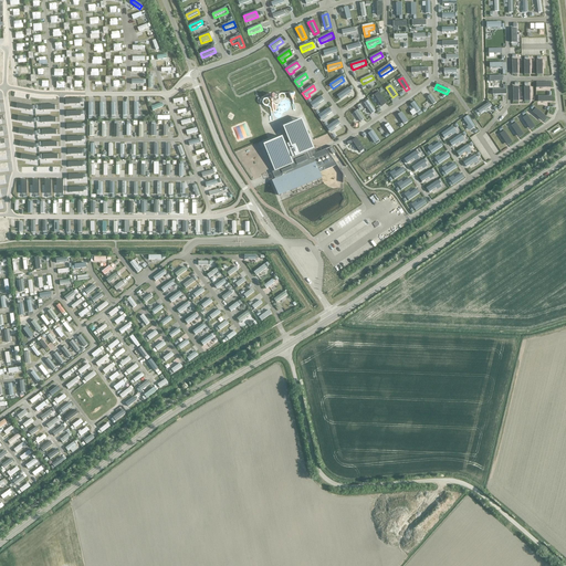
[(341,101),(352,93),(348,88),(337,96),(341,101)]
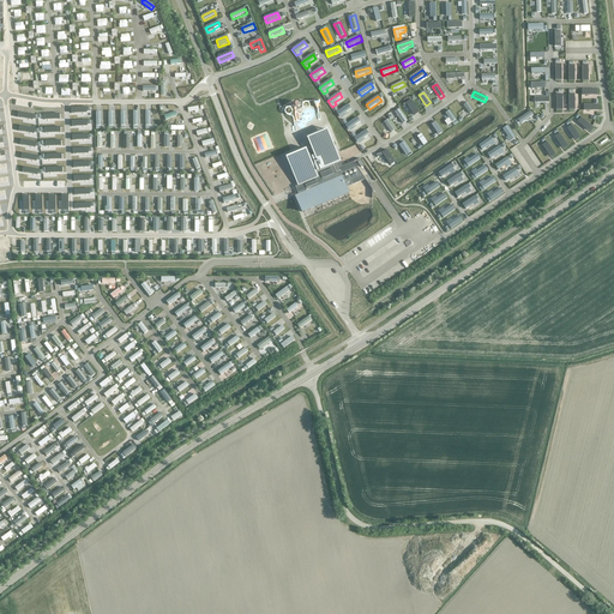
[(420,113),(411,101),(407,104),(415,116),(420,113)]
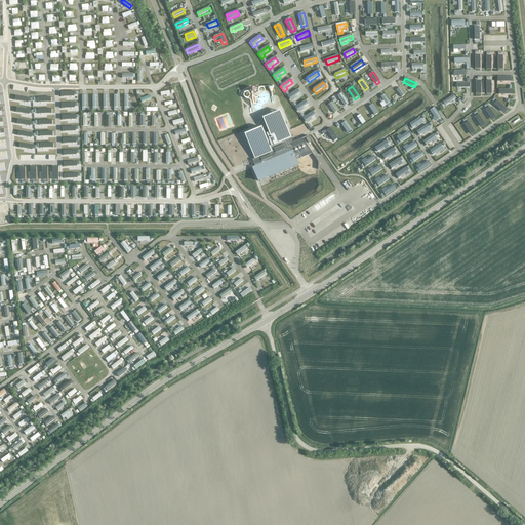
[(405,95),(400,88),(397,90),(402,97),(405,95)]
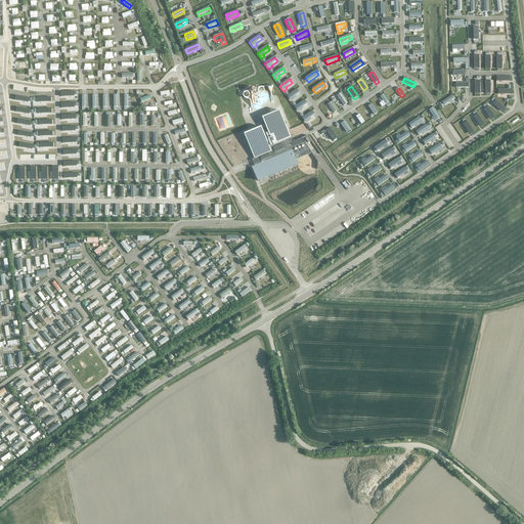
[(300,94),(297,90),(287,96),(290,101),(291,100),(292,102),(295,99),(294,98),(300,94)]
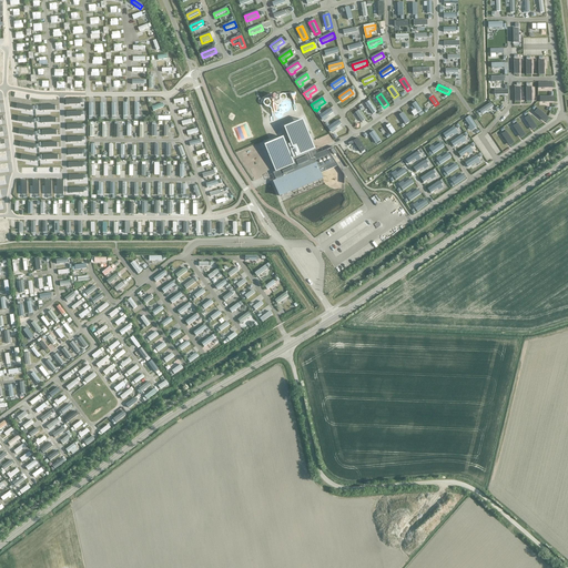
[(377,113),(369,102),(365,104),(373,115),(377,113)]
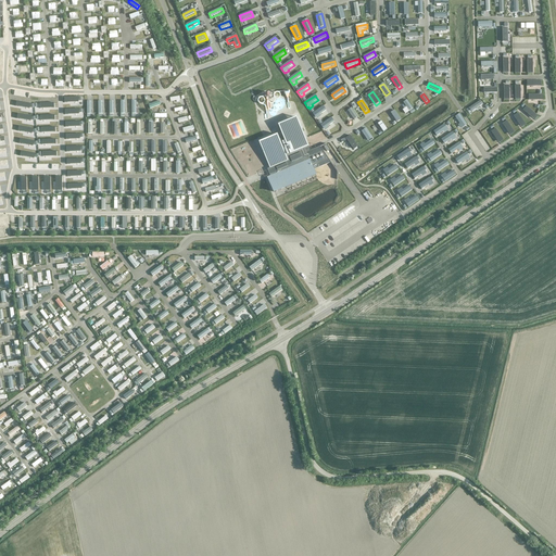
[(414,110),(407,101),(404,103),(409,112),(414,110)]
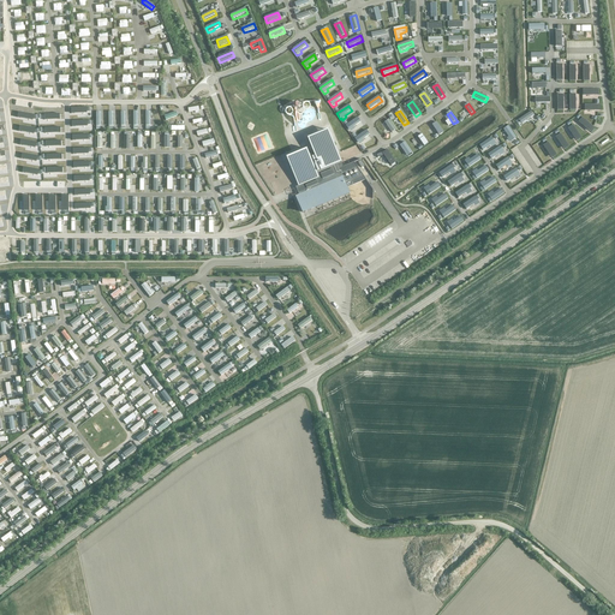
[(535,117),(532,112),(519,120),(521,125),(535,117)]
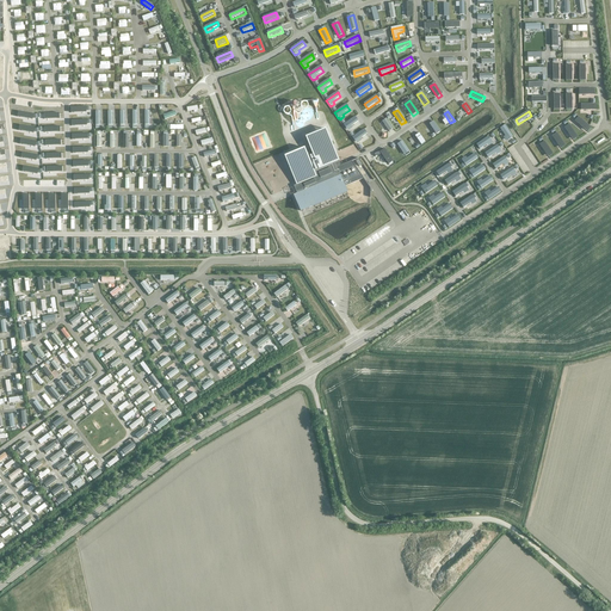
[(358,122),(356,117),(344,125),(347,130),(349,131),(352,129),(351,127),(358,122)]
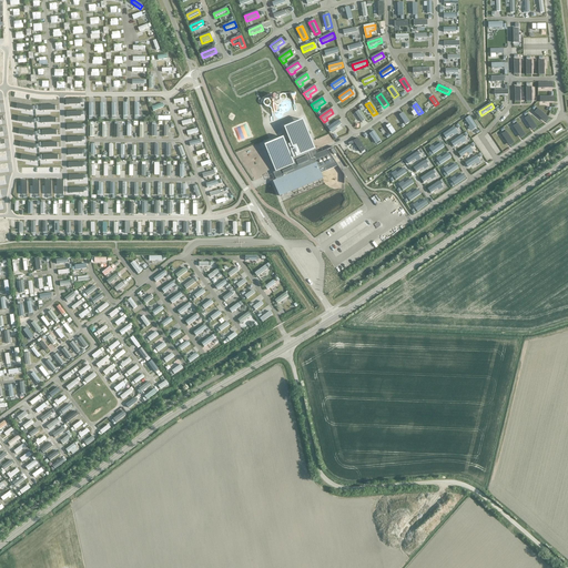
[(549,119),(538,109),(535,113),(546,123),(549,119)]
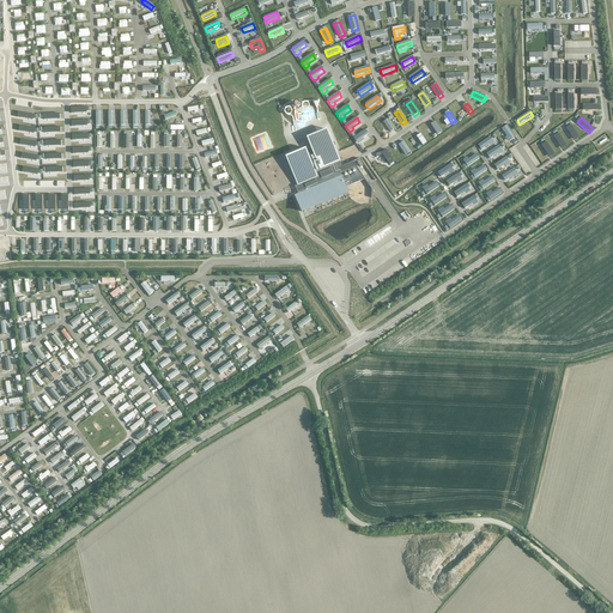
[(394,131),(387,120),(383,122),(390,133),(394,131)]
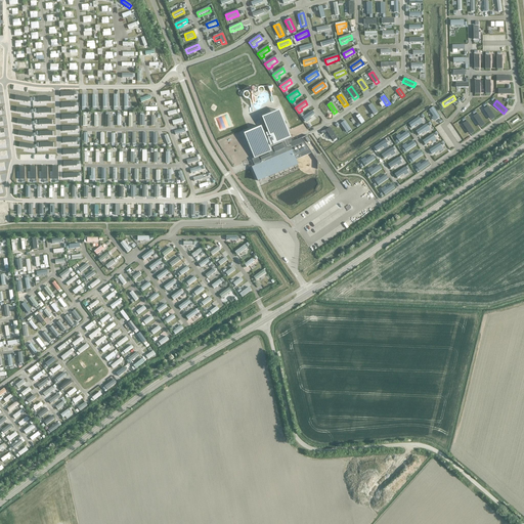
[(378,114),(372,104),(368,106),(375,116),(378,114)]
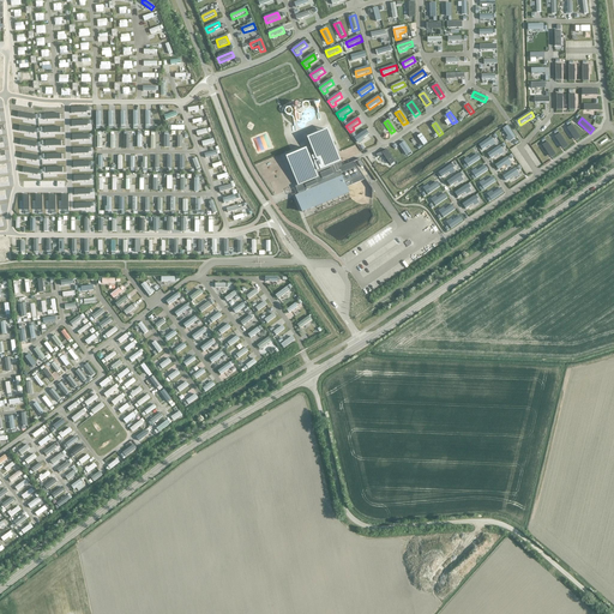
[(581,139),(573,126),(567,128),(576,143),(581,139)]
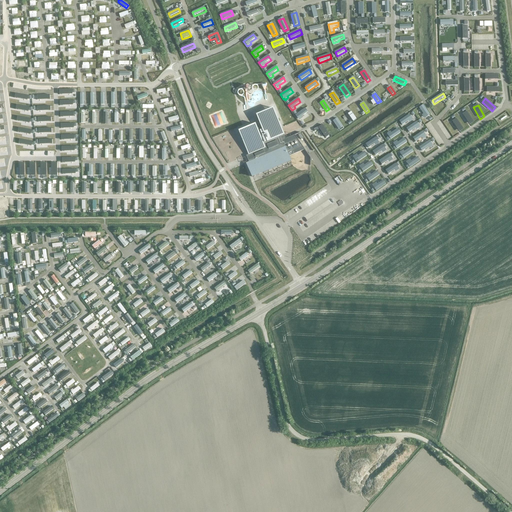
[(424,119),(430,116),(424,106),(419,108),(424,115),(422,116),(424,119)]
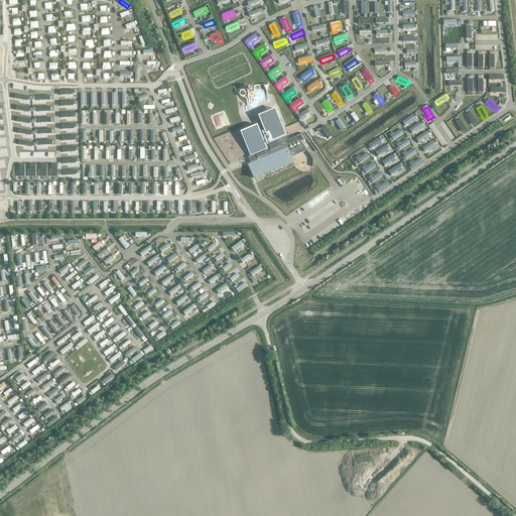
[(275,109),(258,116),(263,128),(259,130),(257,125),(240,132),(250,156),(248,157),(251,163),(248,164),(249,164),(254,178),(292,162),(290,157),(304,152),(307,151),(297,136),(288,140),(286,136),(275,109)]
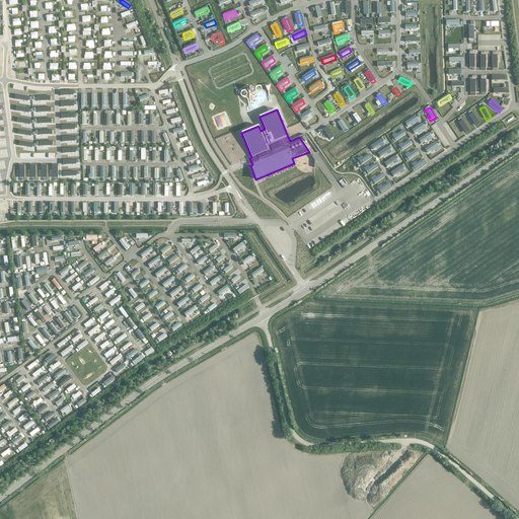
[(312,115),(309,110),(299,118),(302,122),(303,123),(307,121),(306,119),(312,115)]
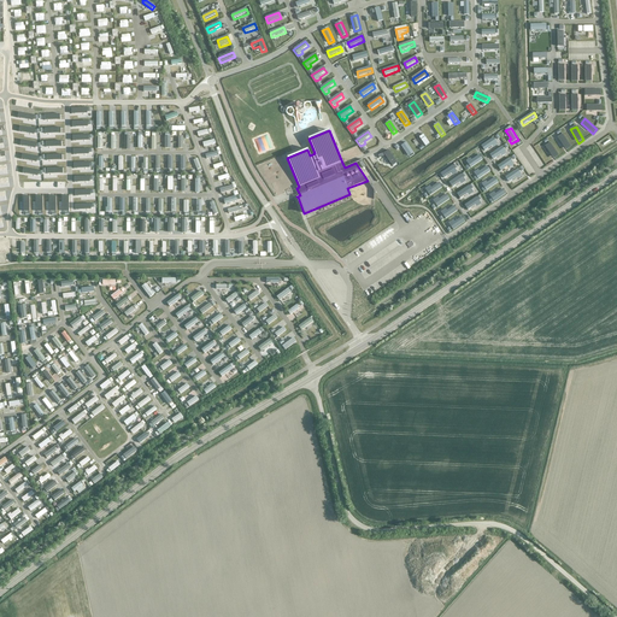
[(430,145),(423,135),(419,139),(425,147),(430,145)]
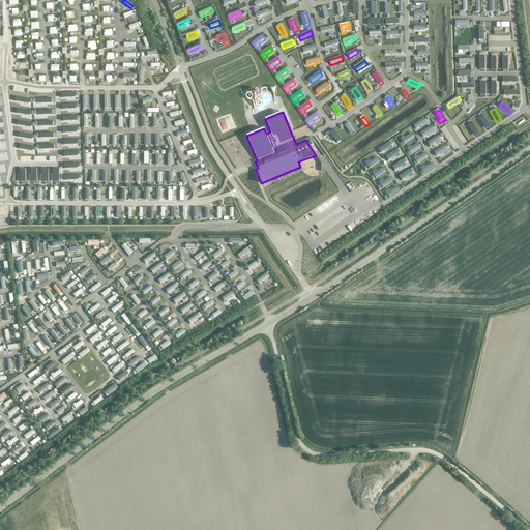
[(491,127),(483,116),(479,119),(487,130),(491,127)]
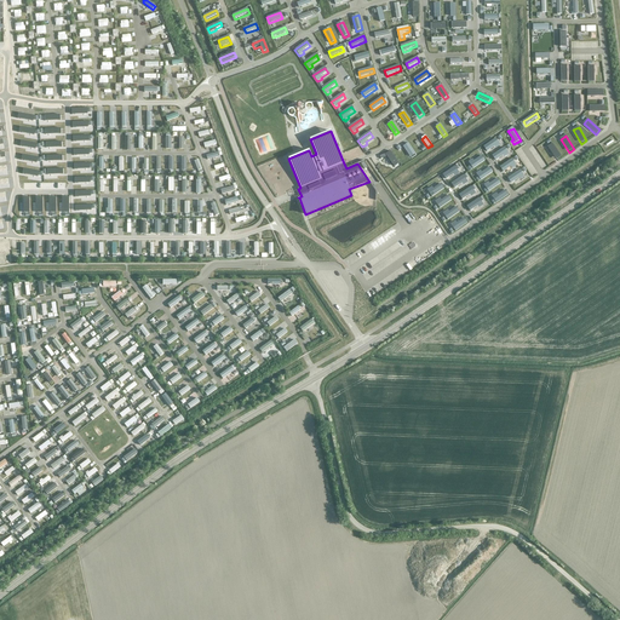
[(500,147),(495,139),(483,148),(487,153),(495,148),(497,149),(500,147)]
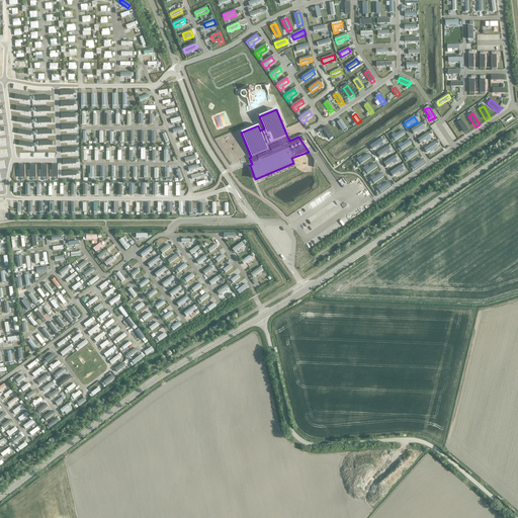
[(347,130),(341,120),(337,123),(343,133),(347,130)]
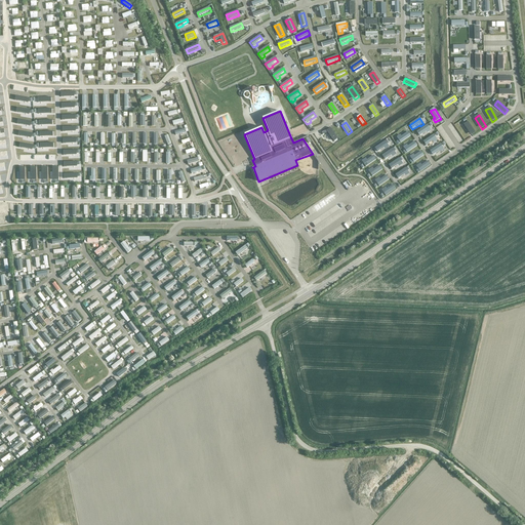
[(476,133),(469,122),(465,125),(472,136),(476,133)]
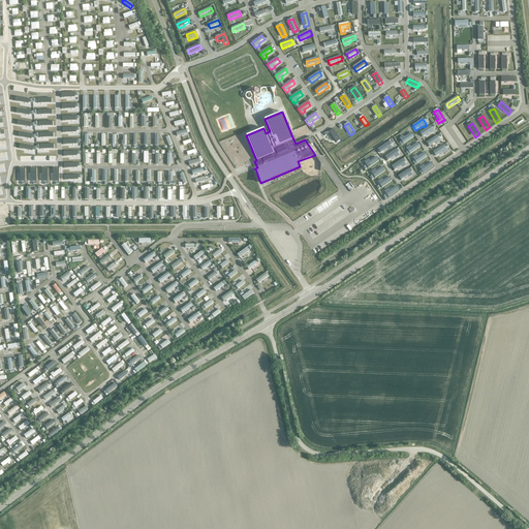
[(435,132),(431,126),(421,133),(424,137),(430,133),(431,135),(435,132)]
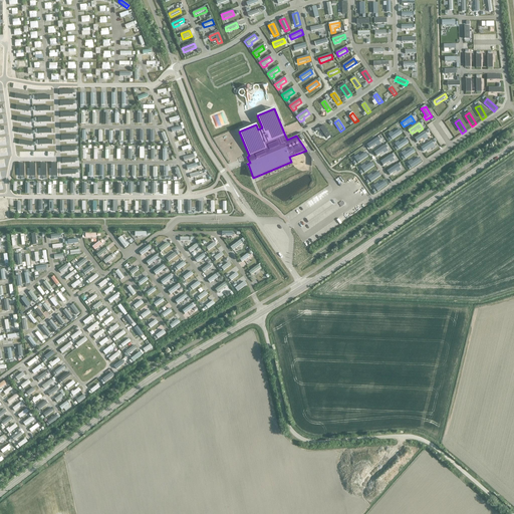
[(331,137),(323,126),(320,129),(327,140),(331,137)]
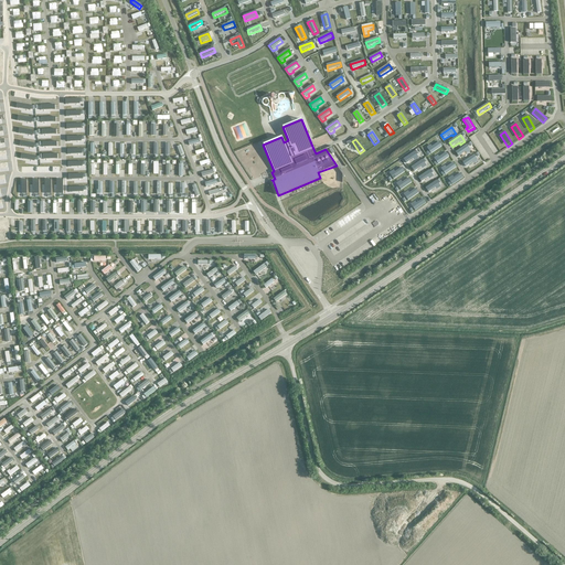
[(427,148),(432,155),(443,148),(439,142),(433,148),(432,146),(427,148)]
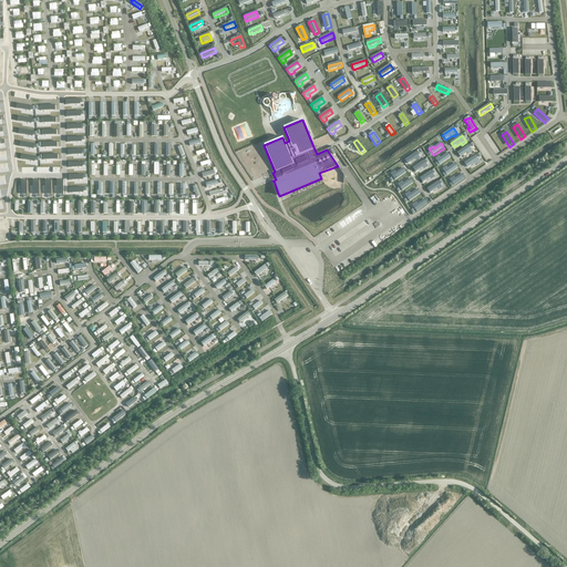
[(473,152),(468,146),(457,154),(461,158),(467,153),(468,155),(473,152)]
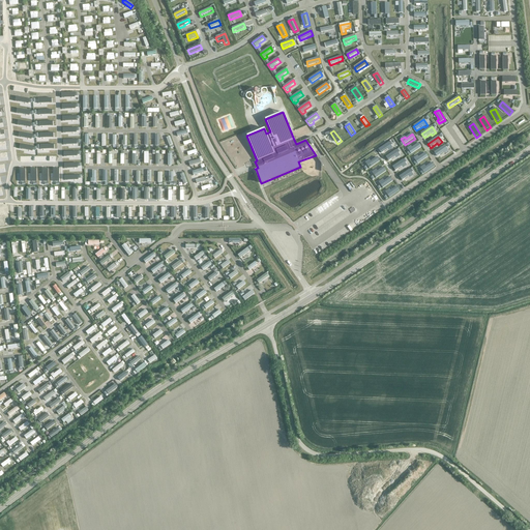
[(393,149),(389,143),(379,150),(382,154),(388,150),(389,151),(393,149)]
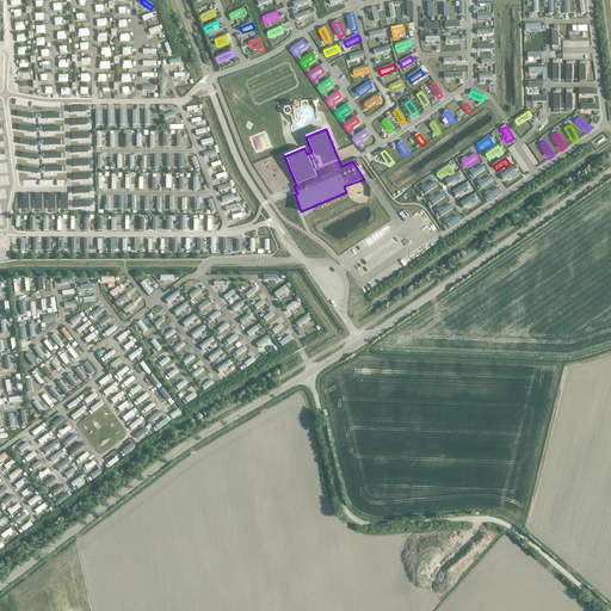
[(469,172),(474,179),(486,171),(482,166),(475,171),(474,168),(469,172)]
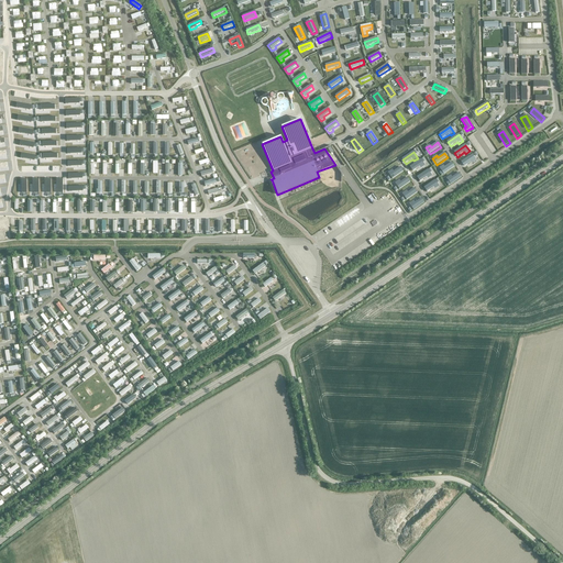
[(476,162),(472,155),(461,163),(464,167),(472,163),(473,164),(476,162)]
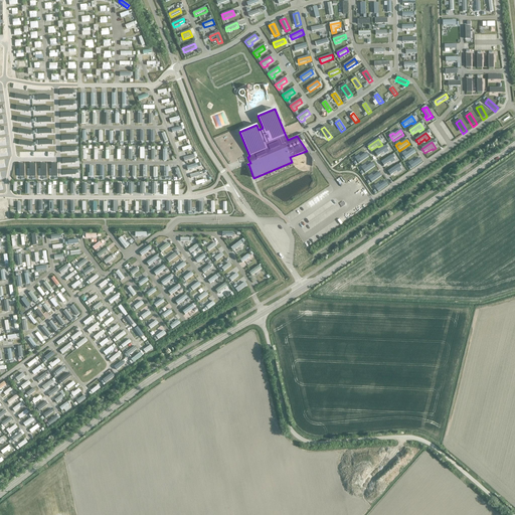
[(389,152),(385,146),(375,153),(378,158),(384,153),(385,155),(389,152)]
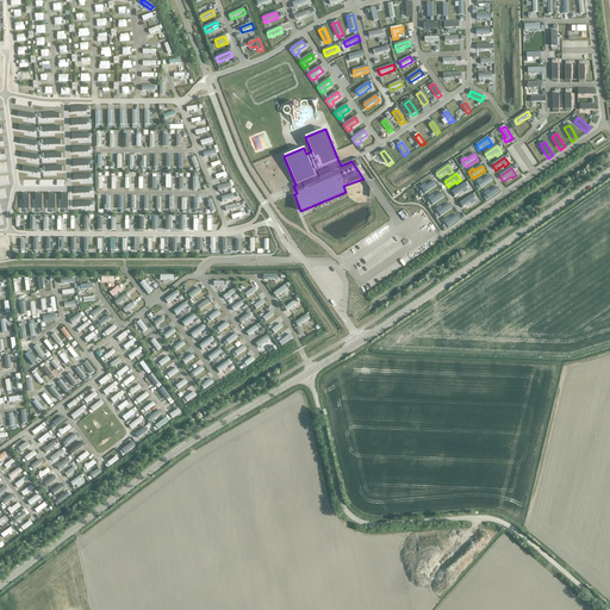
[(477,182),(481,190),(493,182),(490,176),(483,182),(481,180),(477,182)]
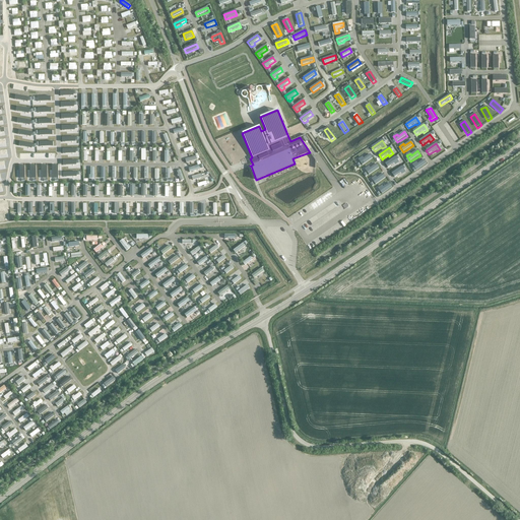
[(359,160),(363,166),(373,159),(370,155),(364,159),(363,157),(359,160)]
